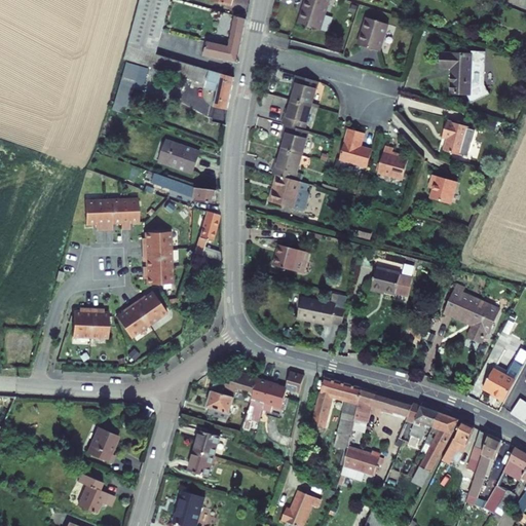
[(151,54),(166,1),(161,0),(143,0),(129,48),(151,54)]
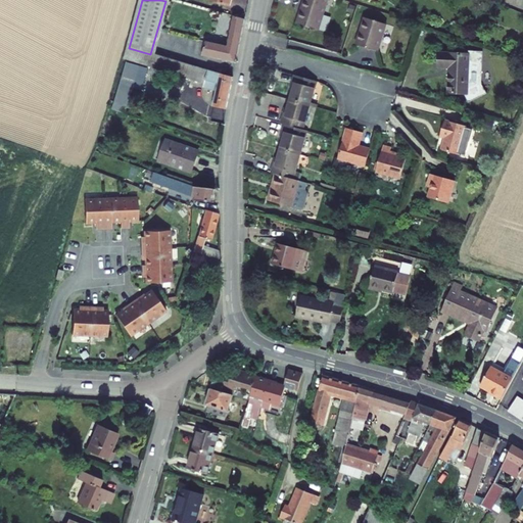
[(329,0),(305,0),(298,24),(320,30),(329,0)]
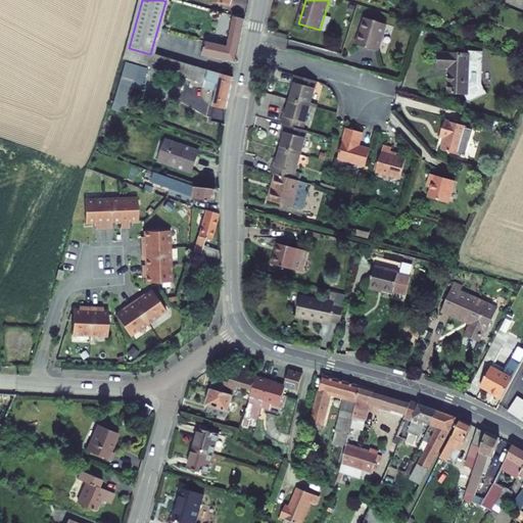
[(246,21),(234,17),(225,48),(207,42),(203,54),(237,63),(246,21)]
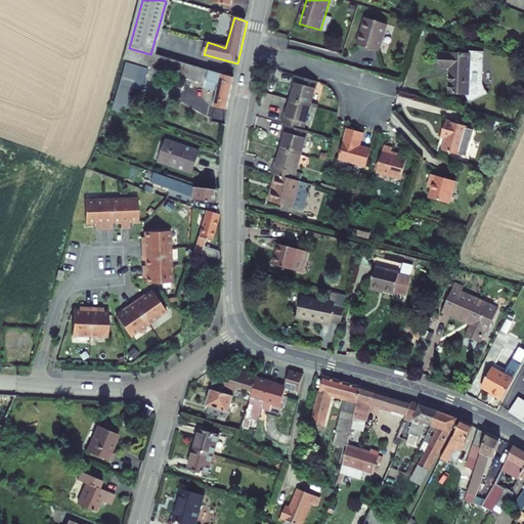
[(388,25),(365,17),(357,43),(380,51),(388,25)]
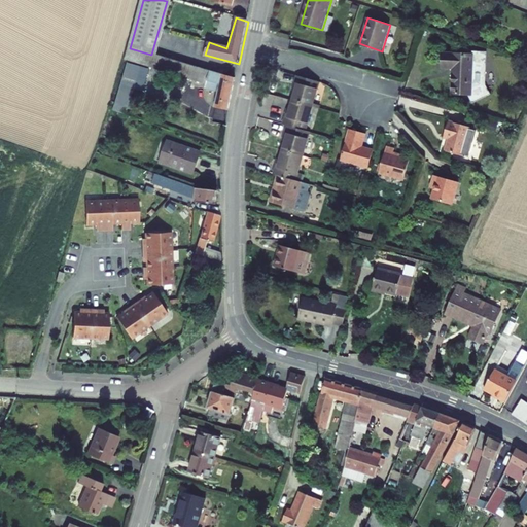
[(214,108),(229,112),(235,79),(151,55),(130,48),(128,47),(121,69),(135,72),(136,67),(219,92),(214,108)]
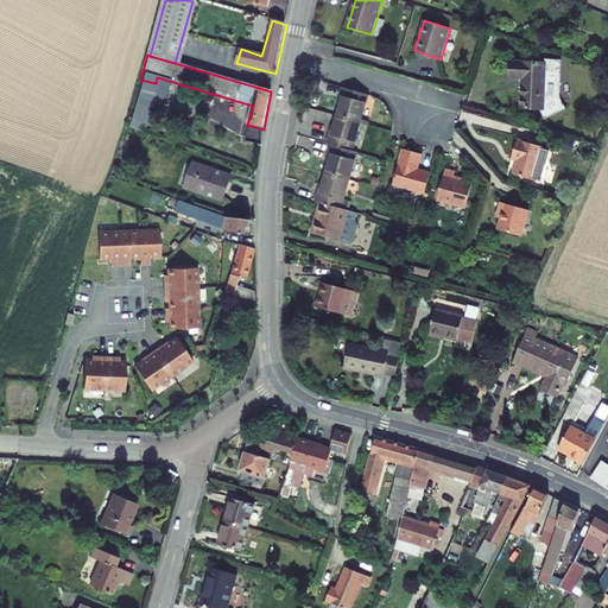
[(548,67),(515,64),(513,81),(524,82),(521,111),(543,113),(548,122),(569,114),(567,108),(562,109),(559,103),(563,68),(555,68),(555,63),(548,62),(548,67)]
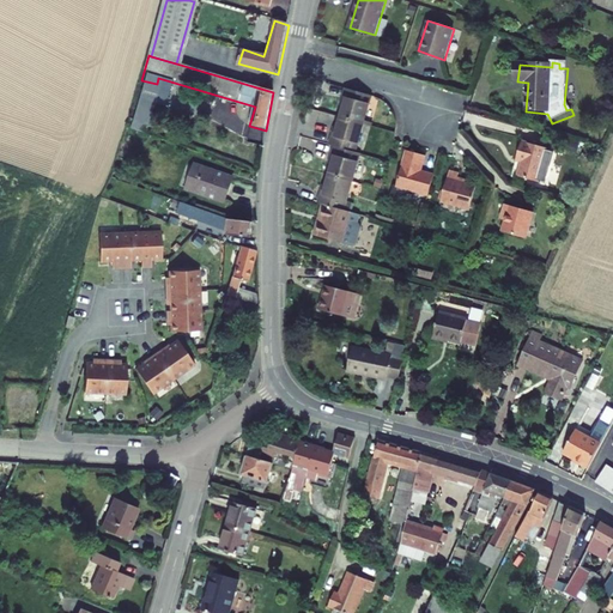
[(141,80),(128,126),(143,131),(157,84),(141,80)]
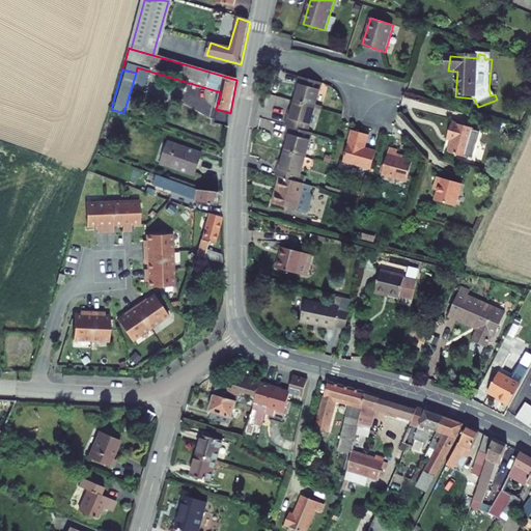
[(331,86),(307,79),(304,90),(307,91),(303,103),(324,109),(331,86)]
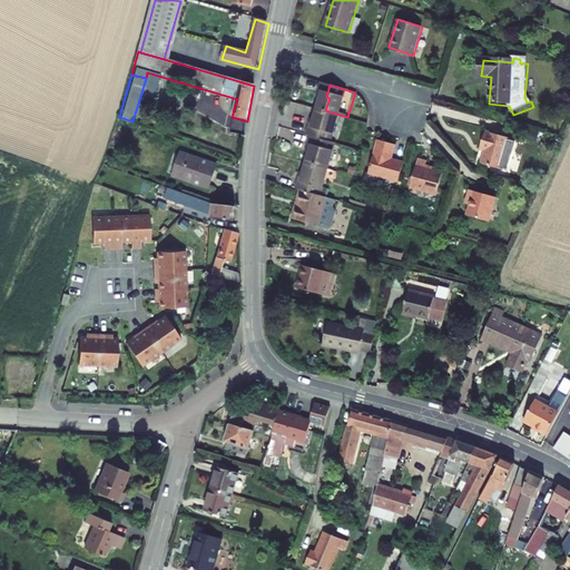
[(347,117),(325,110),(321,126),(317,125),(314,136),(317,137),(340,144),(347,117)]
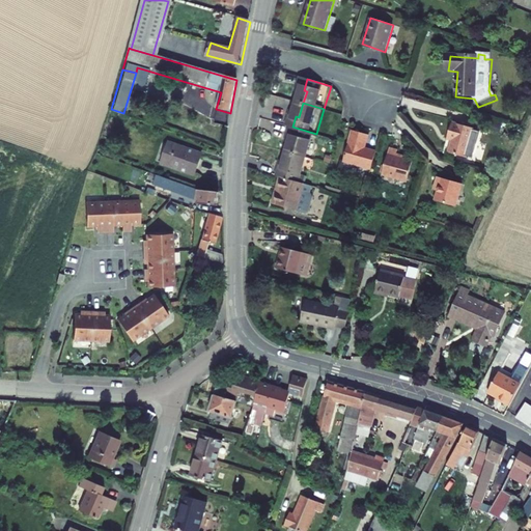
[(478,131),(453,123),(449,137),(455,139),(450,155),(470,161),(470,159),(476,161),(484,134),(478,133),(478,131)]
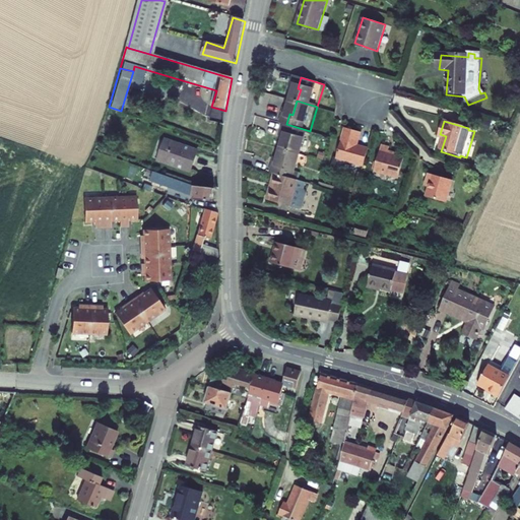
[(310,131),(289,125),(286,137),(290,138),(287,149),(306,155),(313,132),(310,131)]
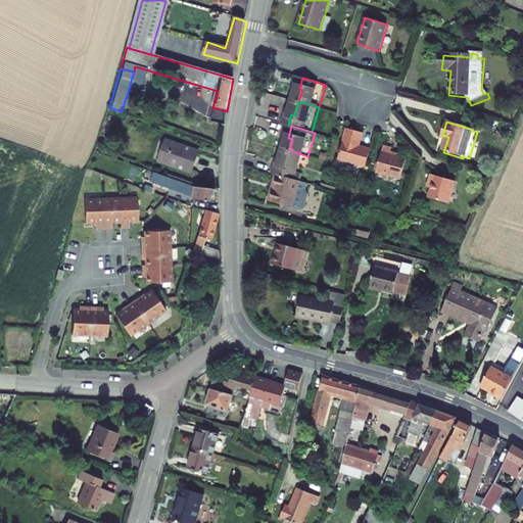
[(336,159),(366,169),(371,150),(359,147),(363,133),(345,128),(336,159)]
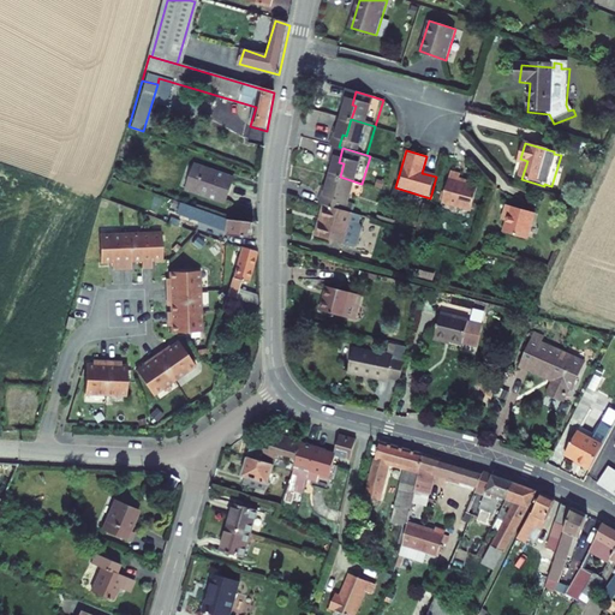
[(236,177),(195,165),(187,189),(228,201),(236,177)]
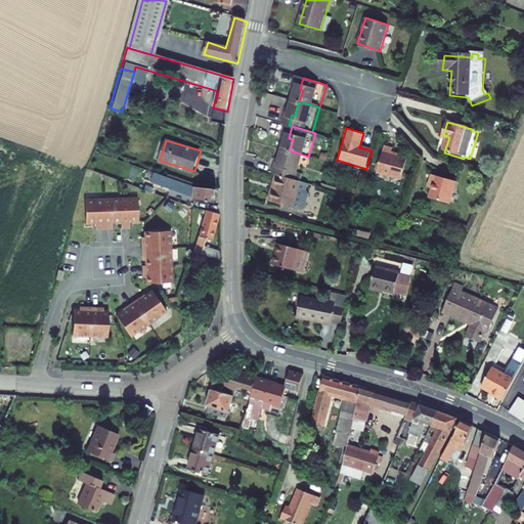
[(385,146),(377,173),(401,180),(407,161),(391,156),(393,149),(385,146)]
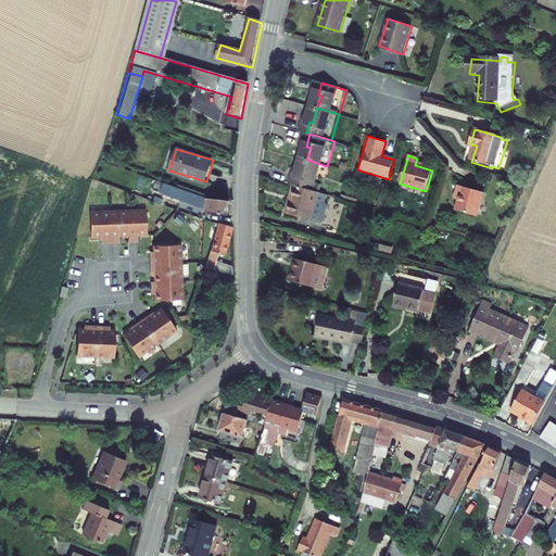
[(319,192),(327,166),(307,160),(302,176),(298,175),(294,185),(319,192)]
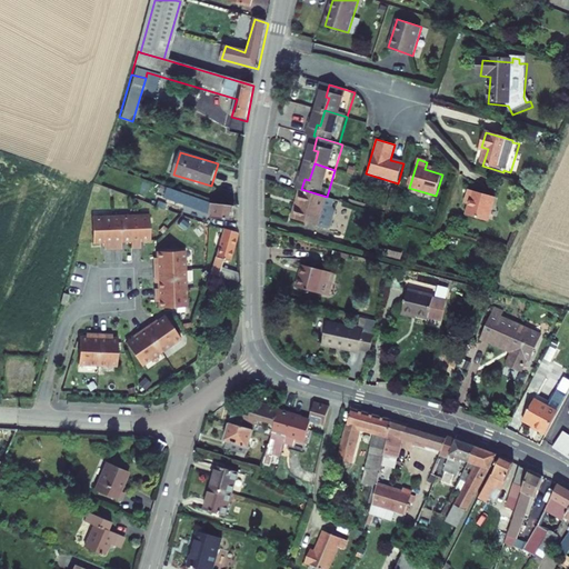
[(327,197),(301,189),(300,189),(291,219),(336,232),(342,210),(333,208),(337,199),(327,197)]
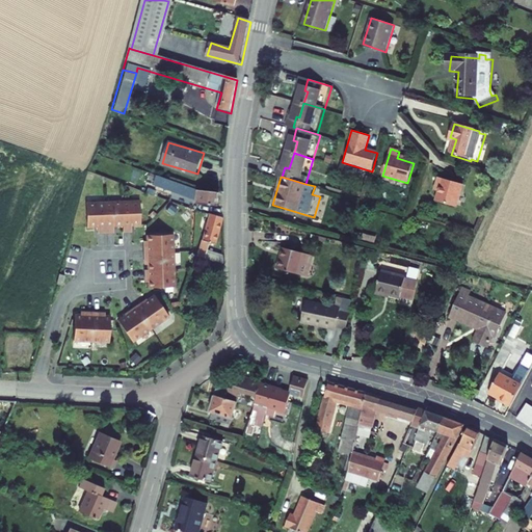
[(464,184),(441,177),(437,185),(442,187),(437,202),(457,207),(464,184)]
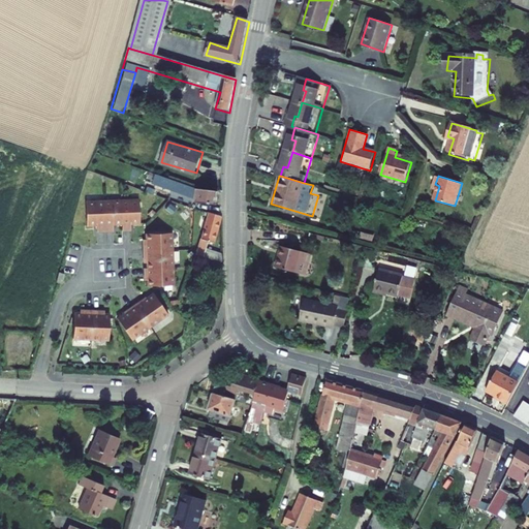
[(193,198),(193,201),(211,208),(213,191),(196,188),(168,178),(165,187),(193,198)]
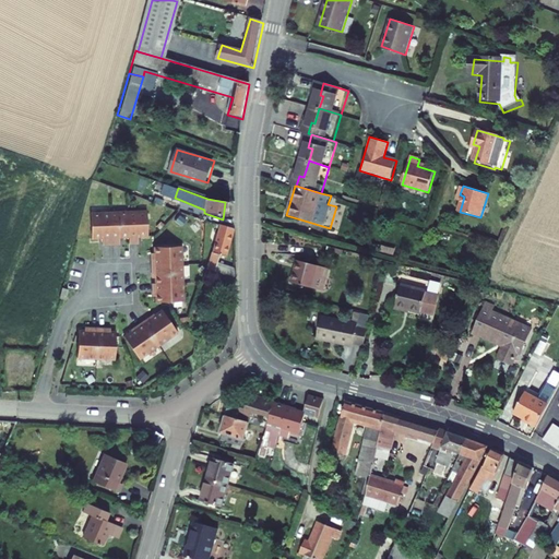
[(147,212),(129,213),(130,237),(130,245),(139,245),(139,237),(149,236),(147,212)]
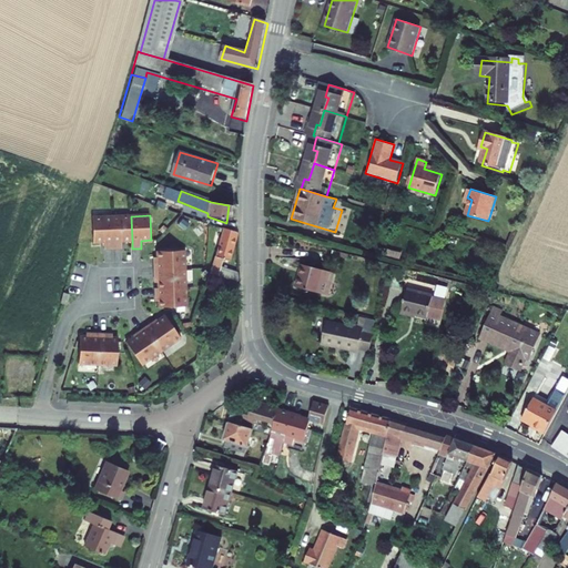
[(104,250),(113,250),(112,216),(92,217),(94,243),(104,242),(104,250)]
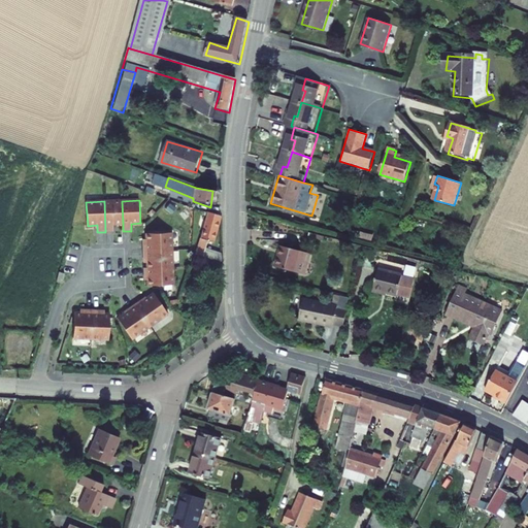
[(104,201),(105,232),(113,231),(113,224),(123,224),(122,201),(104,201)]
